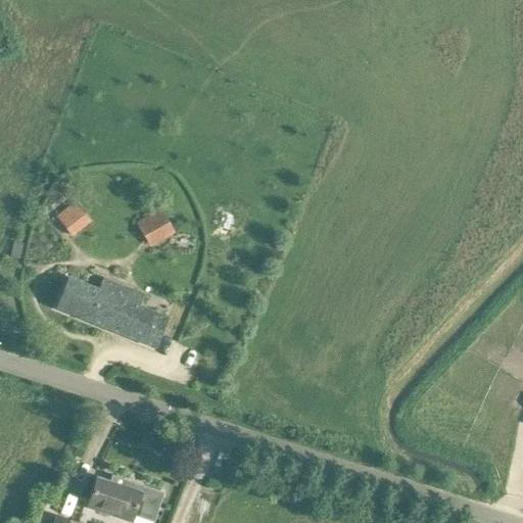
[(58,217),(73,235),(91,221),(77,202),(58,217)]
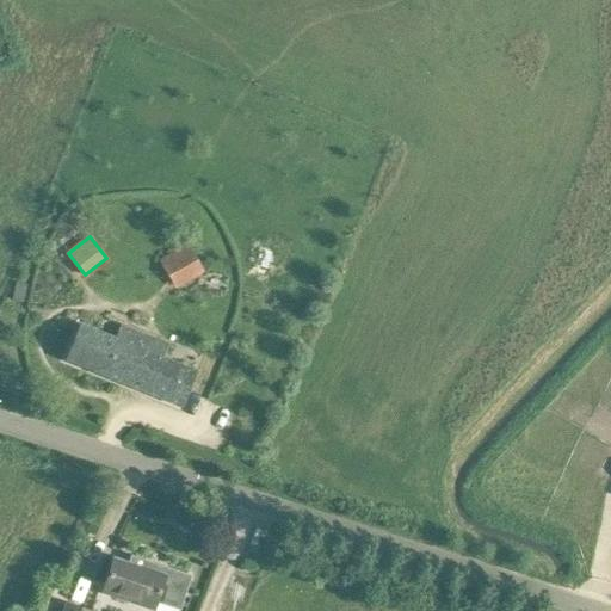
[(159,260),(174,289),(203,272),(187,244),(159,260)]
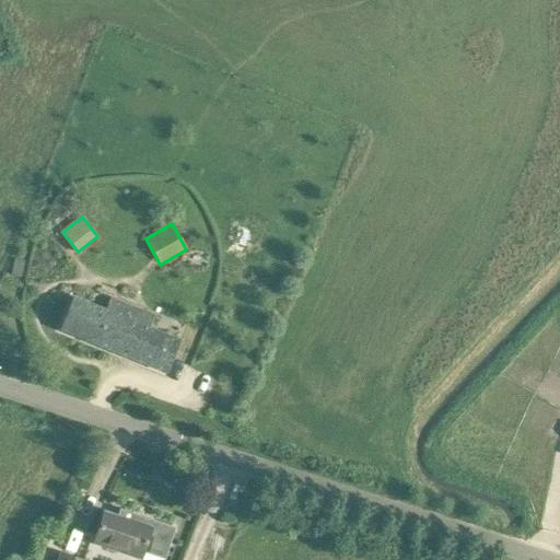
[(172,291),(161,278),(153,283),(164,298),(172,291)]
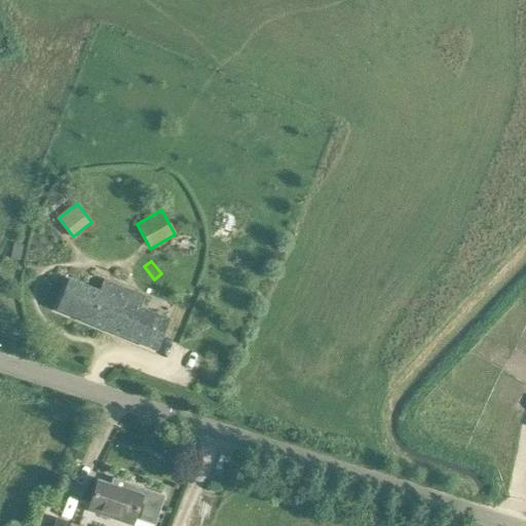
[(156,351),(164,333),(174,309),(103,280),(98,292),(68,279),(55,310),(156,351)]
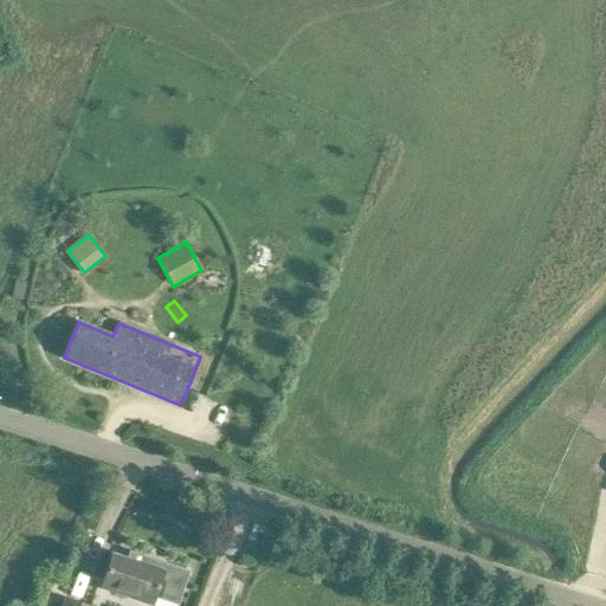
[(113,554),(101,590),(152,605),(154,598),(176,605),(178,605),(189,572),(129,552),(128,553),(133,554),(131,560),(113,554)]
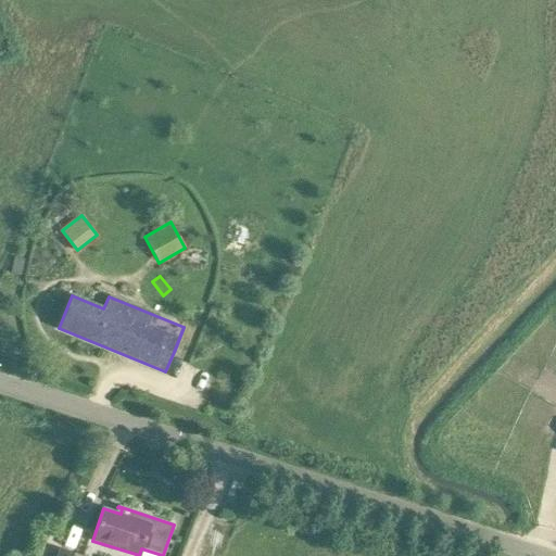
[(50,555),(57,542),(45,536),(36,555),(50,555)]
